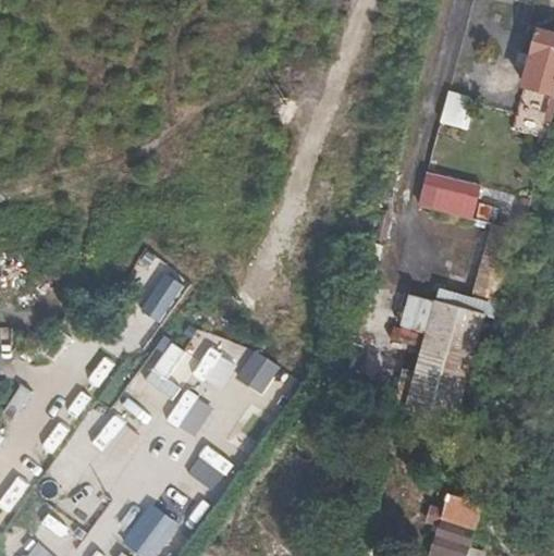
[(491,0),(490,5),(507,11),(511,0),(491,0)]
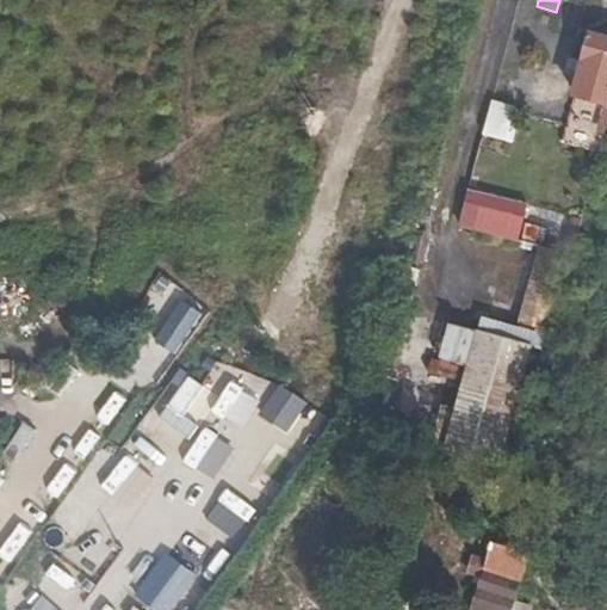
[(564,100),(604,111),(606,98),(606,42),(582,36),(564,100)]
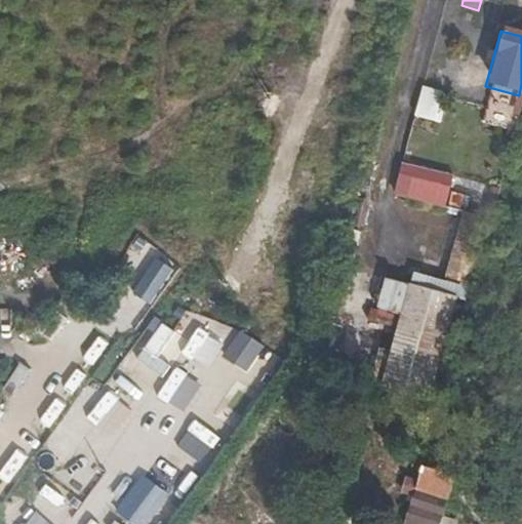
[(412,121),(439,129),(450,94),(423,85),(412,121)]
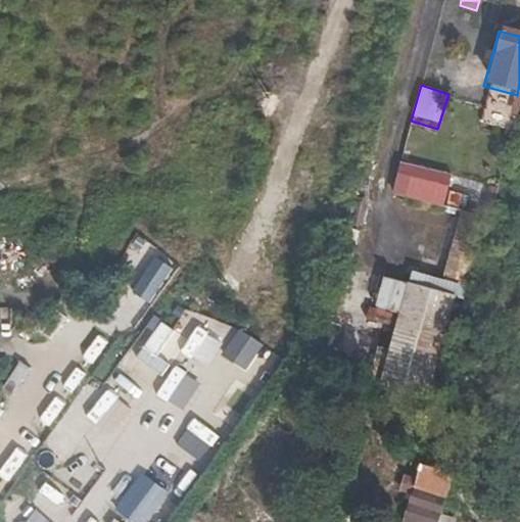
[(398,161),(392,195),(446,205),(453,172),(398,161)]
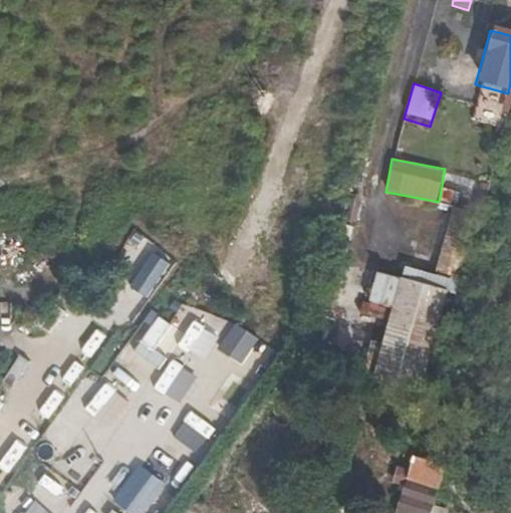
[(446,175),(443,187),(484,195),(487,183),(446,175)]
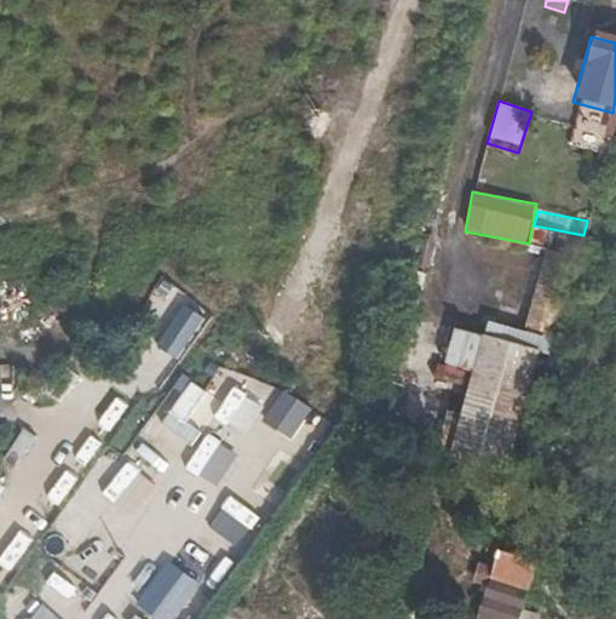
[(533,357),(475,340),(441,470),(499,485),(533,357)]
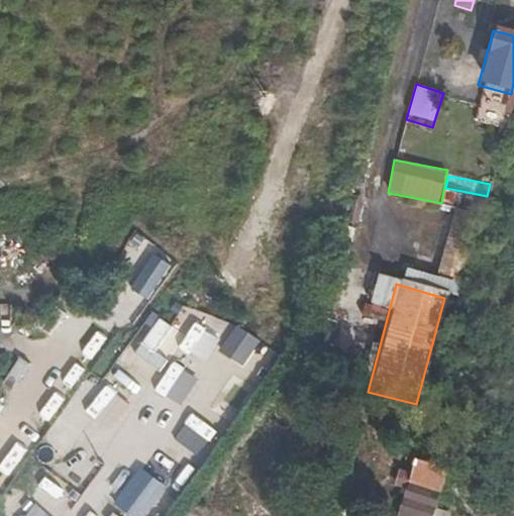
[(126,350),(160,370),(182,332),(149,313),(126,350)]
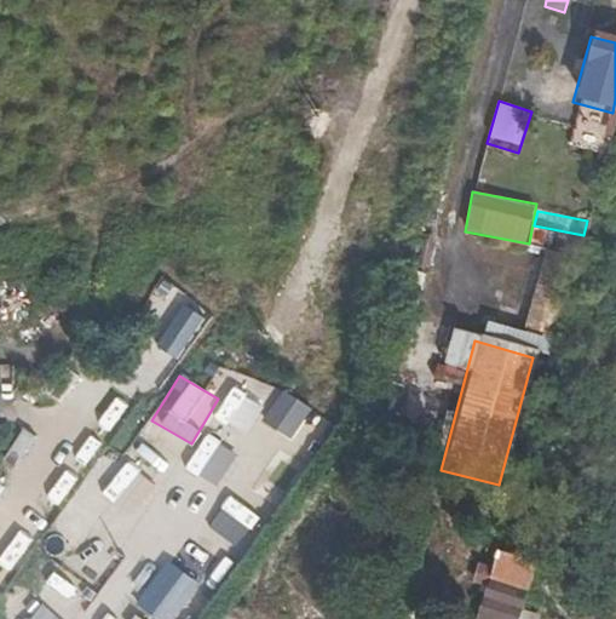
[(295,437),(308,402),(274,391),(262,427),(295,437)]
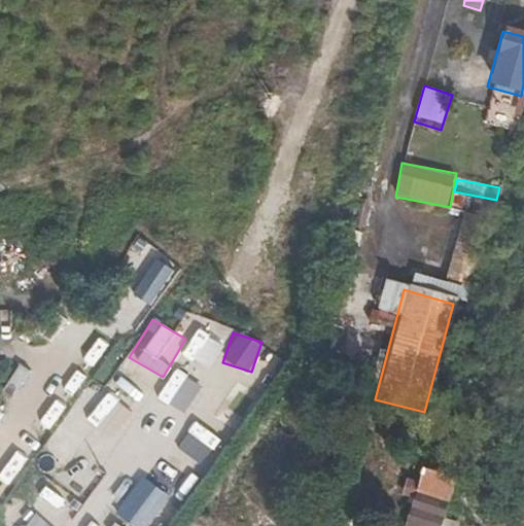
[(93,364),(107,342),(98,336),(83,358),(93,364)]
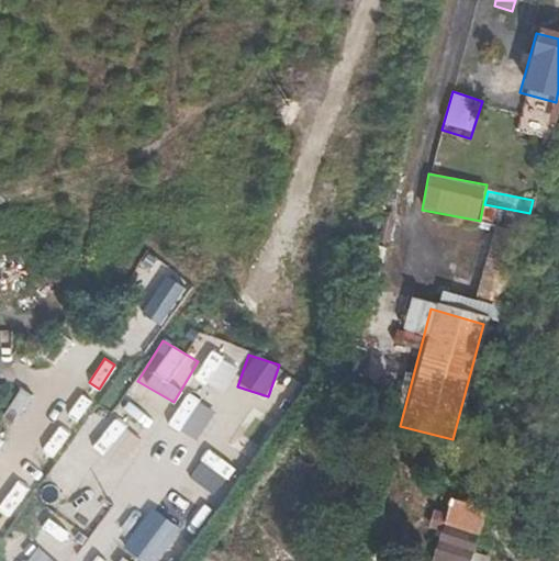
[(199,397),(179,428),(192,437),(212,406),(199,397)]
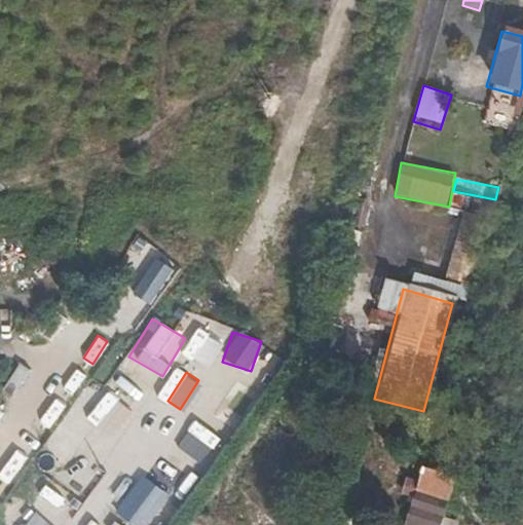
[(38,422),(48,428),(65,405),(54,398),(38,422)]
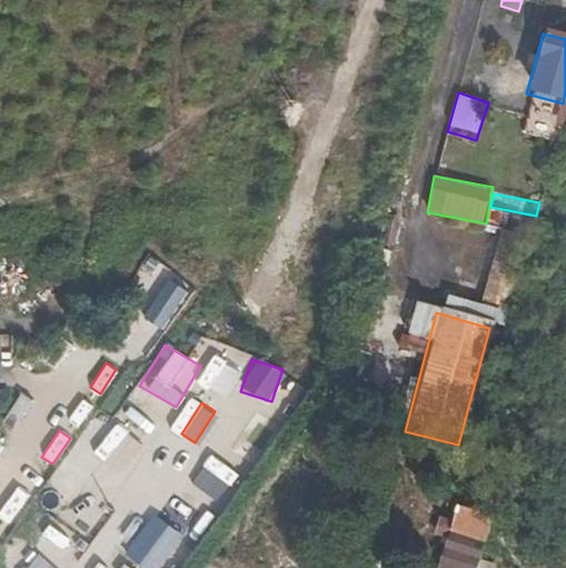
[(55,466),(39,495),(63,507),(78,478),(55,466)]
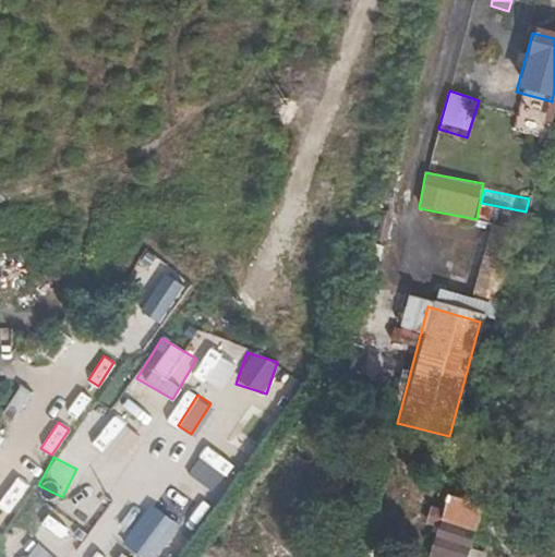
[(196,528),(212,498),(201,493),(185,522),(196,528)]
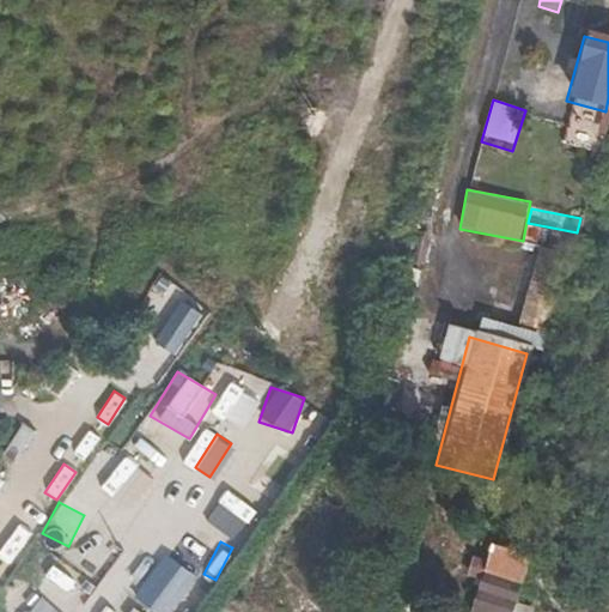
[(511,611),(525,559),(488,552),(481,586),(487,587),(480,611),(511,611)]
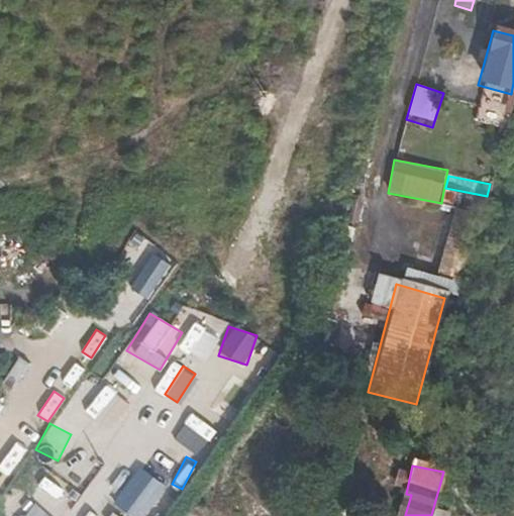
[(128,515),(144,515),(167,487),(139,467),(112,504),(128,515)]
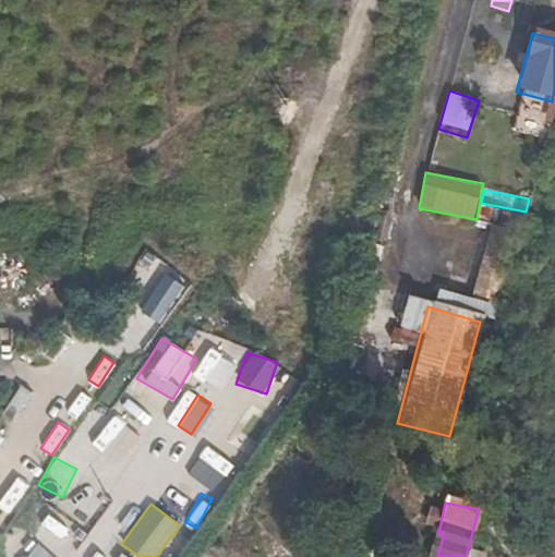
[(53,556),(14,524),(1,541),(21,556),(20,556),(53,556)]
